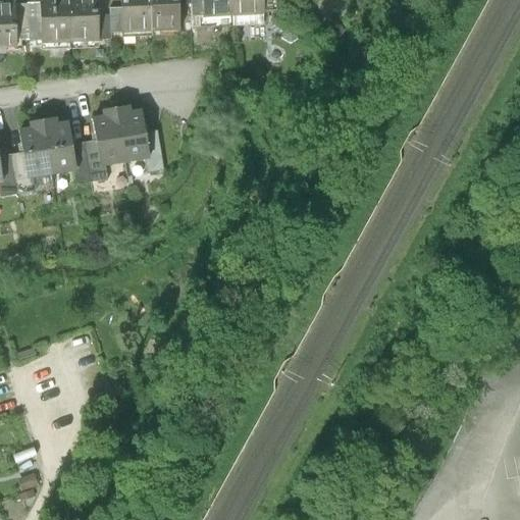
[(42,41),(70,40),(68,0),(41,0),(41,2),(42,40),(42,41)]
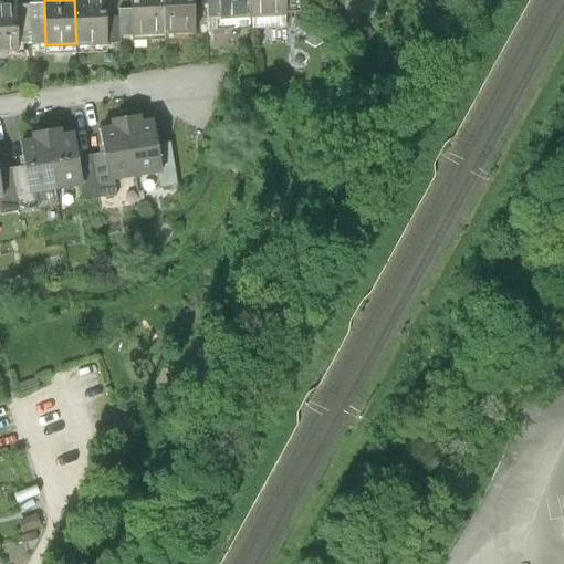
[(74,0),(76,43),(106,42),(105,16),(104,0),(74,0)]
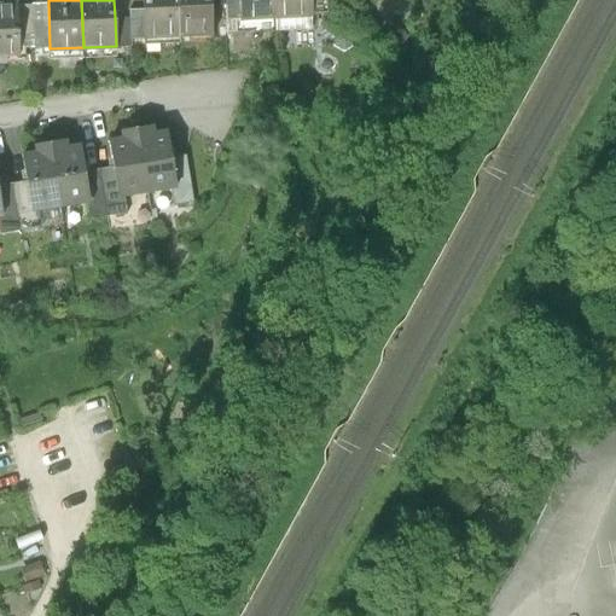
[(166,34),(180,34),(178,0),(143,0),(144,7),(145,39),(166,39),(166,34)]
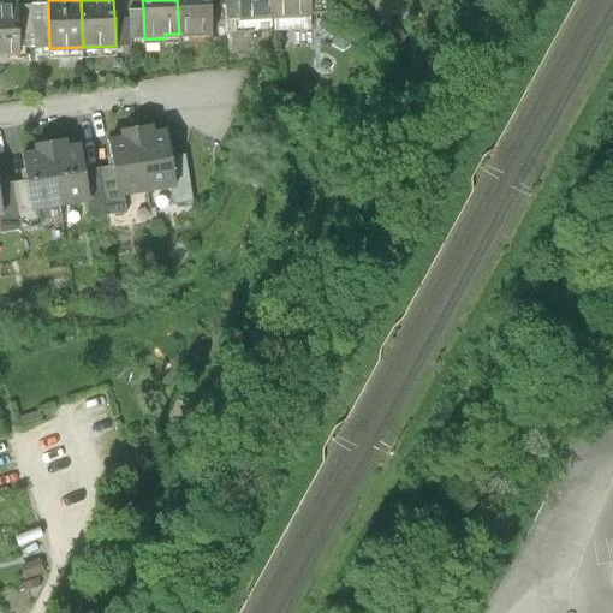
[(177,0),(179,34),(194,34),(194,36),(212,35),(210,4),(210,0),(177,0)]
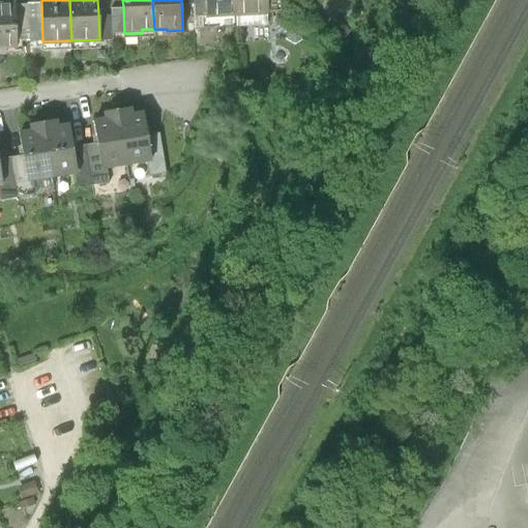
[(195,0),(195,2),(195,15),(207,15),(206,0),(195,0)]
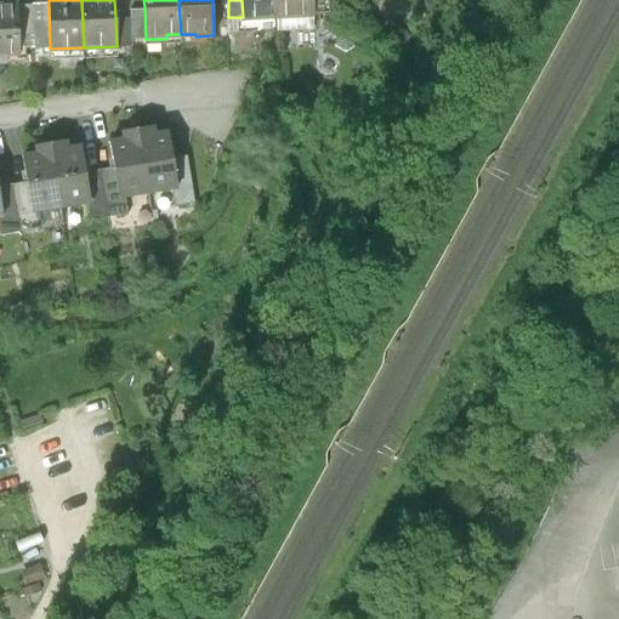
[(243,30),(277,28),(276,0),(242,0),(243,17),(243,30)]
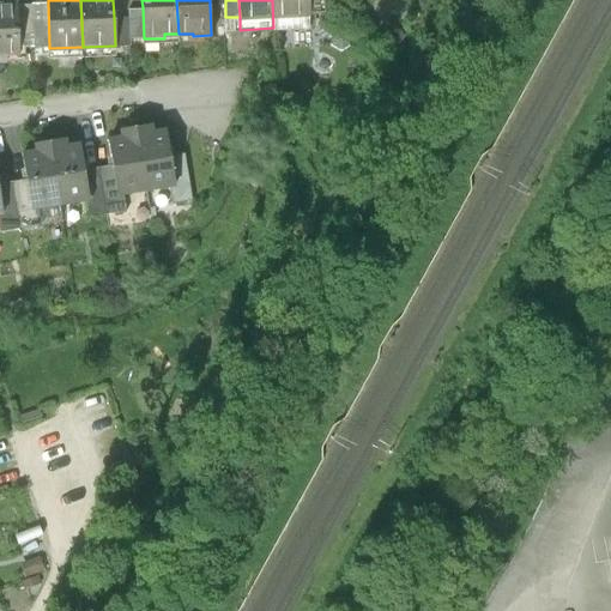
[(272,0),(273,28),(309,26),(309,12),(308,0),(272,0)]
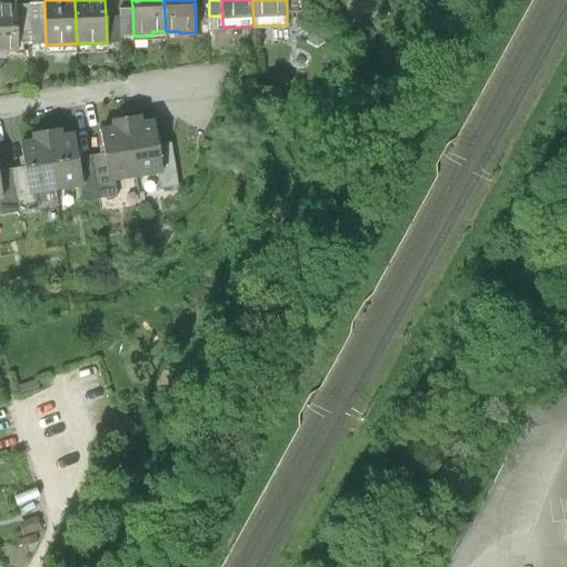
[(286,0),(287,11),(300,10),(299,0),(286,0)]
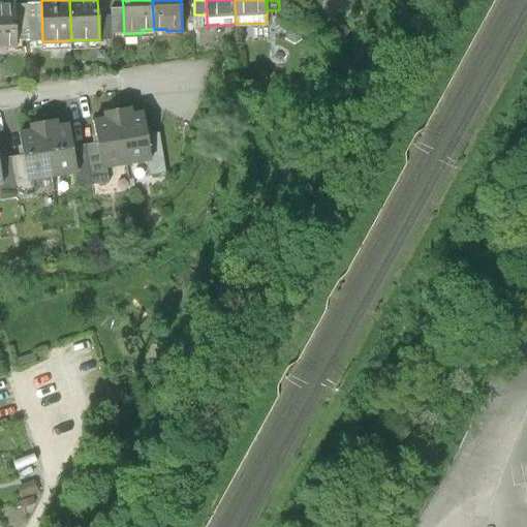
[(29,2),(29,5),(30,40),(42,40),(41,2),(29,2)]
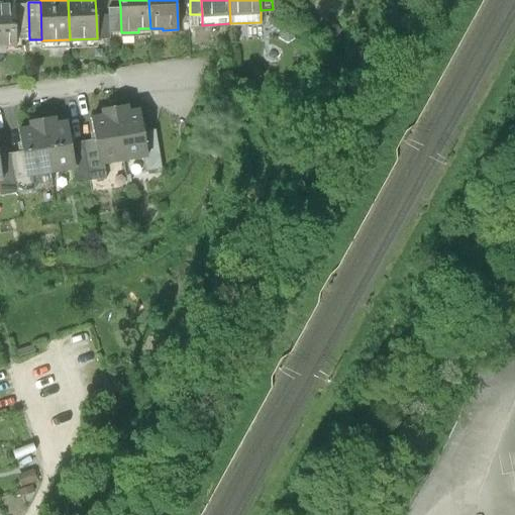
[(16,4),(0,4),(0,44),(17,44),(17,39),(16,5),(16,4)]
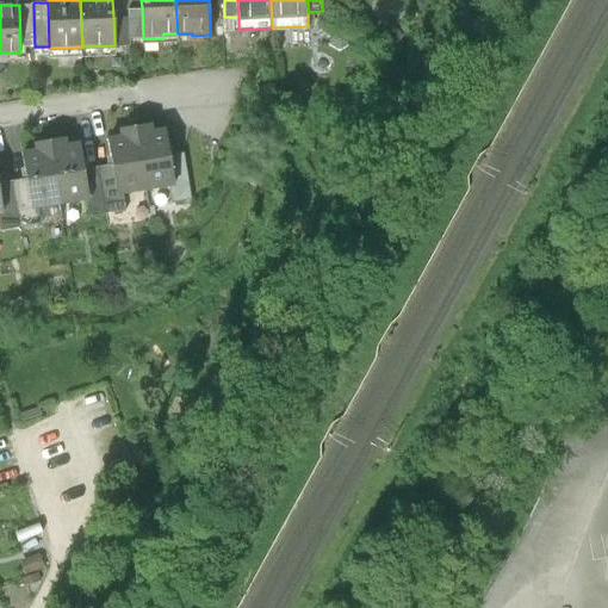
[(33,6),(19,6),(20,47),(35,47),(33,6)]
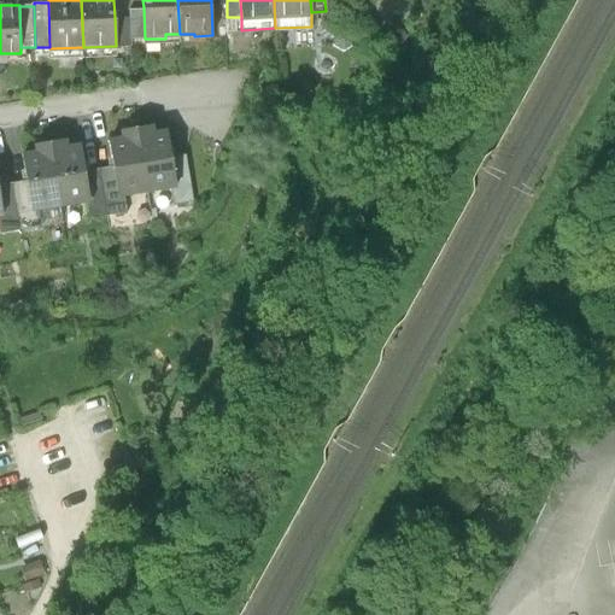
[(130,9),(130,17),(132,40),(145,39),(144,7),(130,9)]
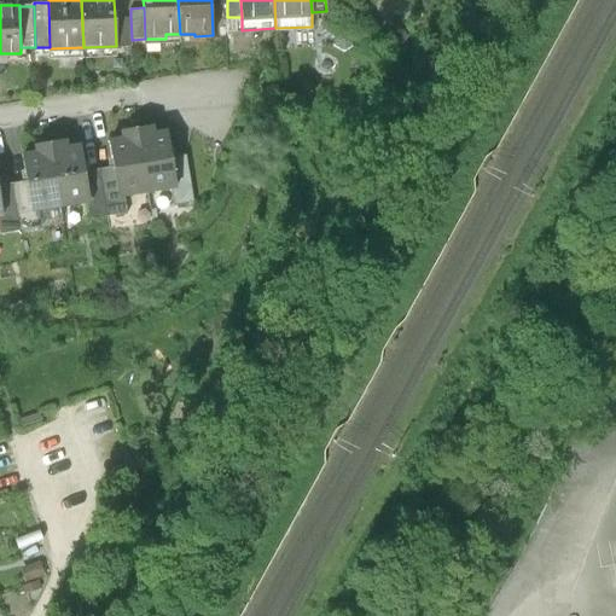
[(131,17),(115,17),(116,46),(132,46),(132,40),(131,17)]
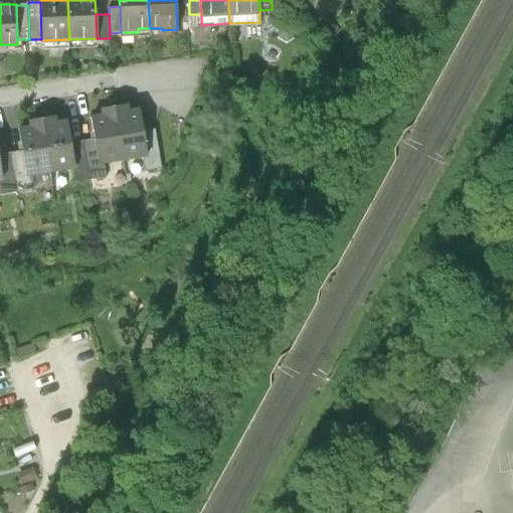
[(128,103),(116,106),(124,158),(144,154),(148,154),(144,129),(141,108),(129,110),(128,103)]
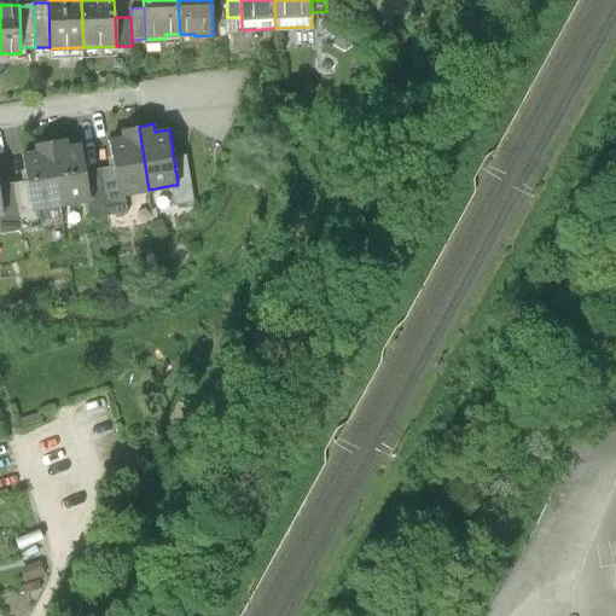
[(126,193),(149,190),(139,127),(125,128),(126,137),(111,139),(115,166),(120,193),(126,193)]
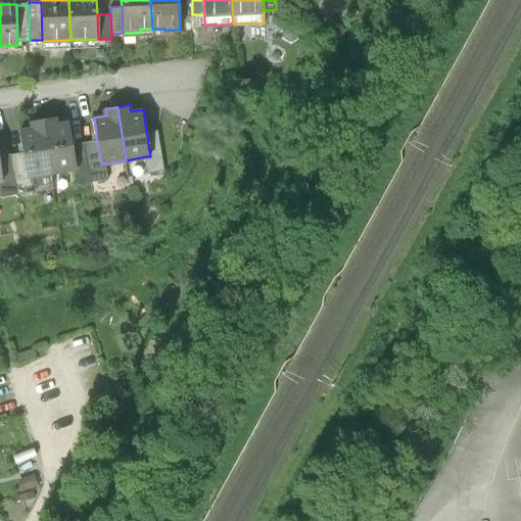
[(56,116),(44,119),(52,172),(73,169),(78,168),(73,143),(69,122),(57,124),(56,116)]
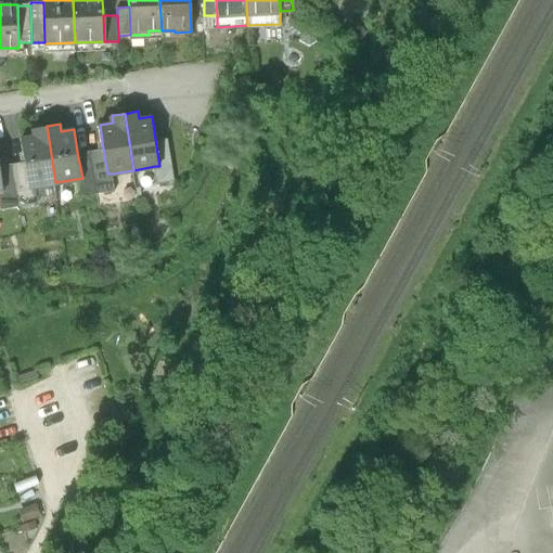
[(35,187),(55,182),(47,126),(34,128),(35,136),(22,138),(26,161),(29,187),(35,187)]
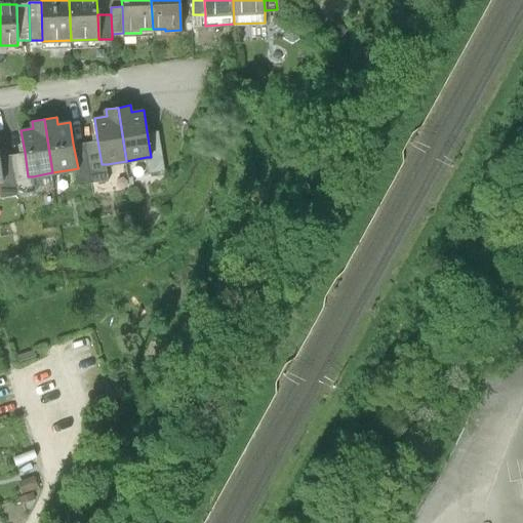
[(159,130),(147,131),(151,157),(147,157),(149,173),(166,170),(159,130)]
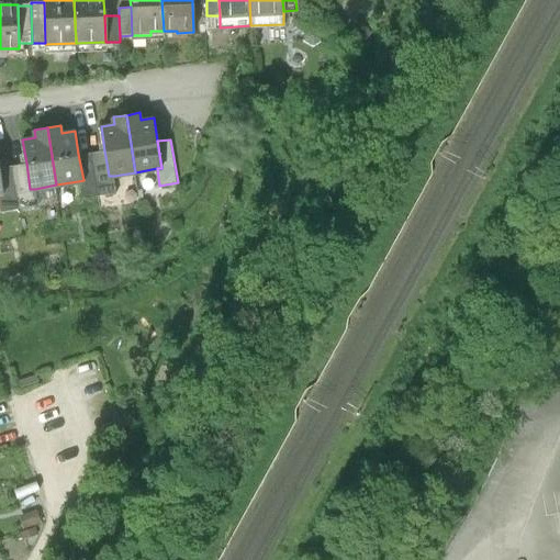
[(104,150),(91,152),(98,196),(118,192),(114,176),(109,176),(104,150)]
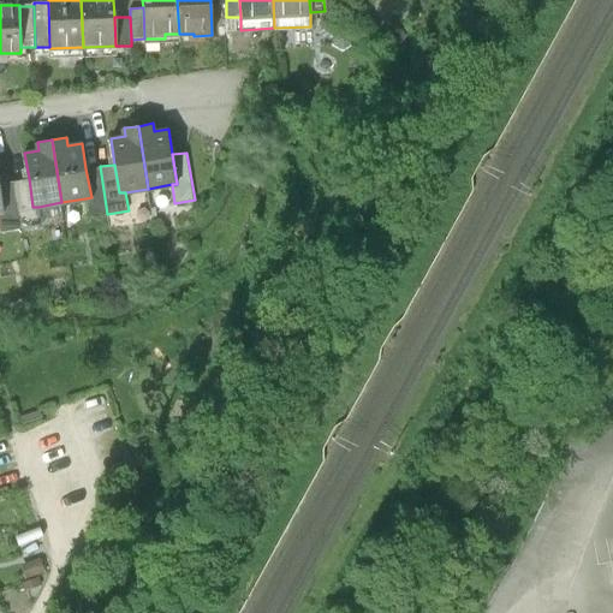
[(100,166),(85,168),(91,197),(85,198),(88,218),(107,214),(100,166)]
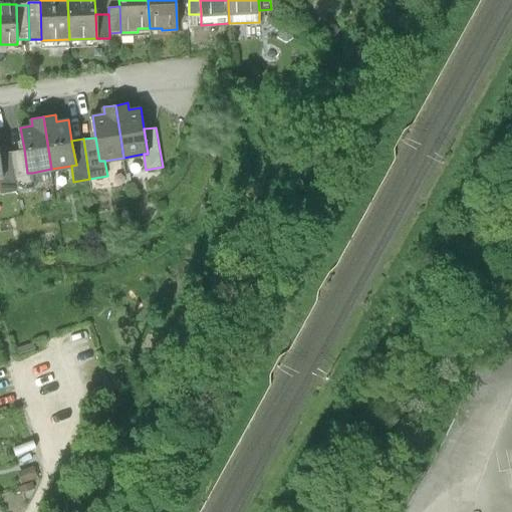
[(24,149),(12,151),(18,191),(35,188),(32,173),(27,173),(24,149)]
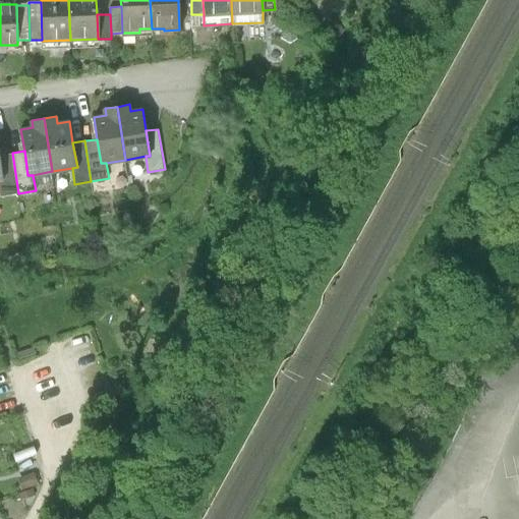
[(12,153),(0,155),(4,179),(0,179),(0,189),(1,195),(18,193),(12,153)]
